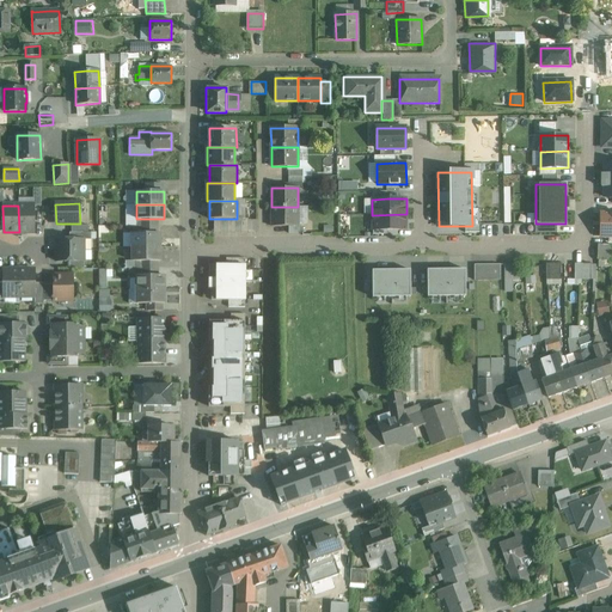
[(34,206),(18,206),(19,232),(35,232),(34,206)]
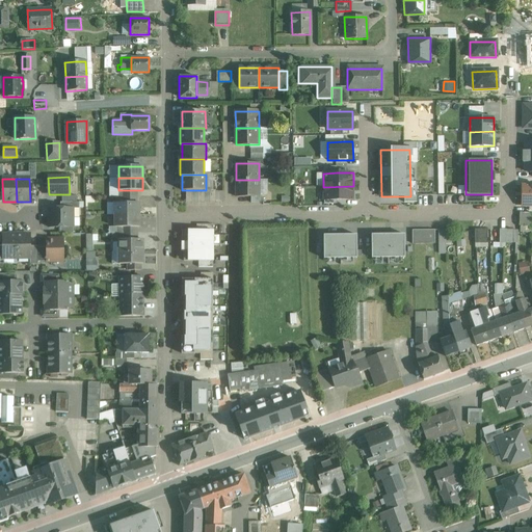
[(259,180),(236,180),(236,197),(250,197),(251,197),(259,197),(259,180)]
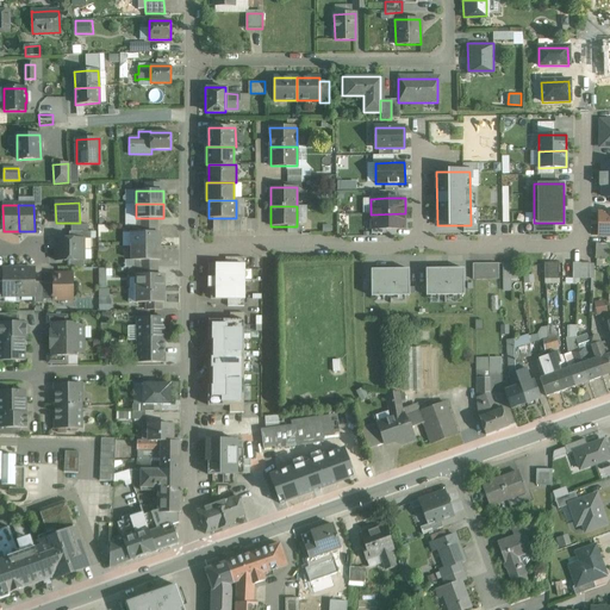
[(609,211),(598,211),(597,237),(609,237),(609,211)]
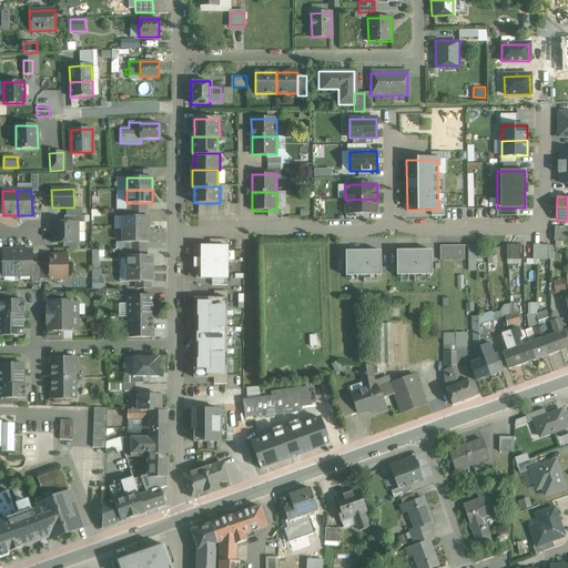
[(377,199),(345,200),(346,214),(359,214),(377,214),(377,199)]
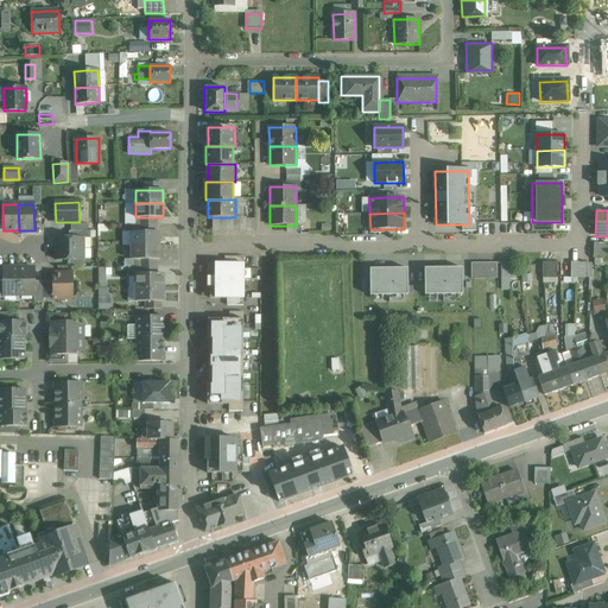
[(83,232),(83,239),(69,239),(56,239),(56,249),(83,249),(90,248),(90,238),(95,238),(95,230),(88,230),(83,232)]
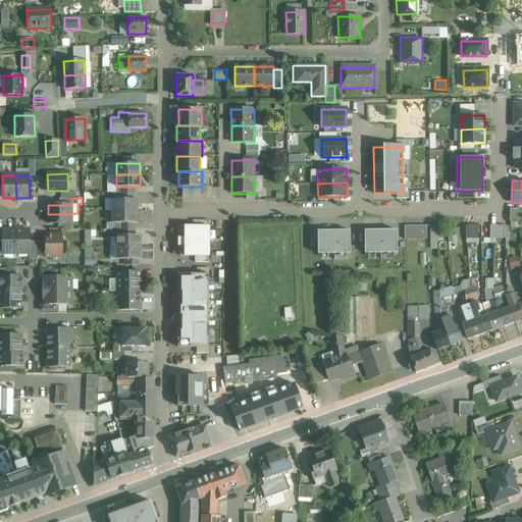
[(121,199),(113,199),(113,211),(137,211),(137,199),(121,199)]
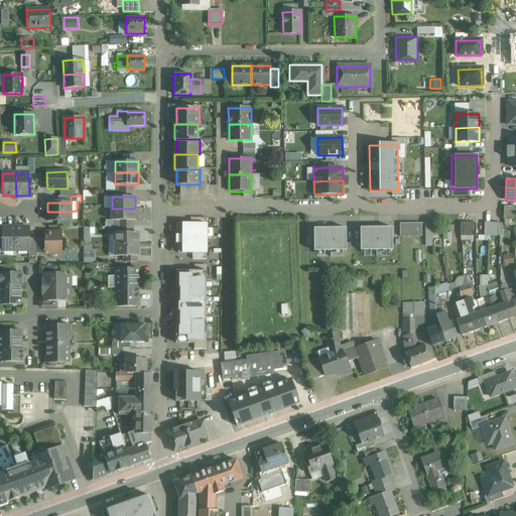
[(504,207),(503,219),(515,220),(515,207),(504,207)]
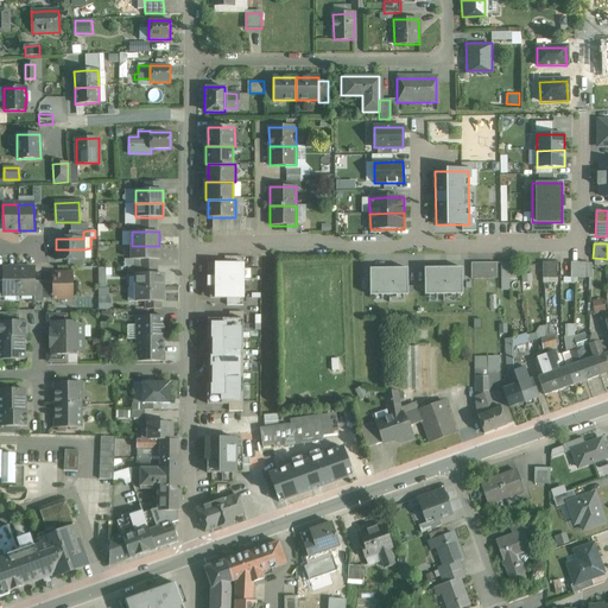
[(159,246),(132,246),(132,260),(156,260),(159,260),(159,246)]
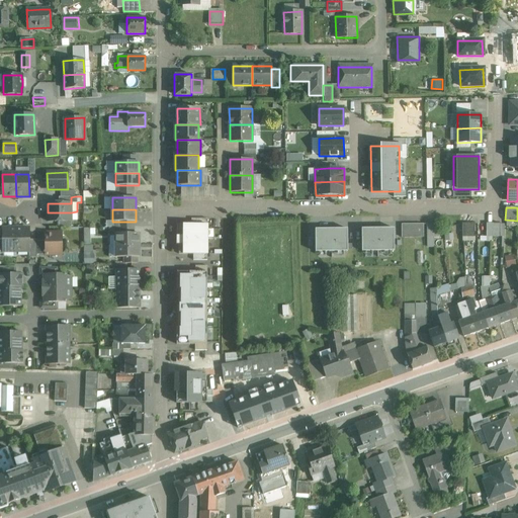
[(71,222),(71,212),(48,212),(48,222),(59,222),(71,222)]
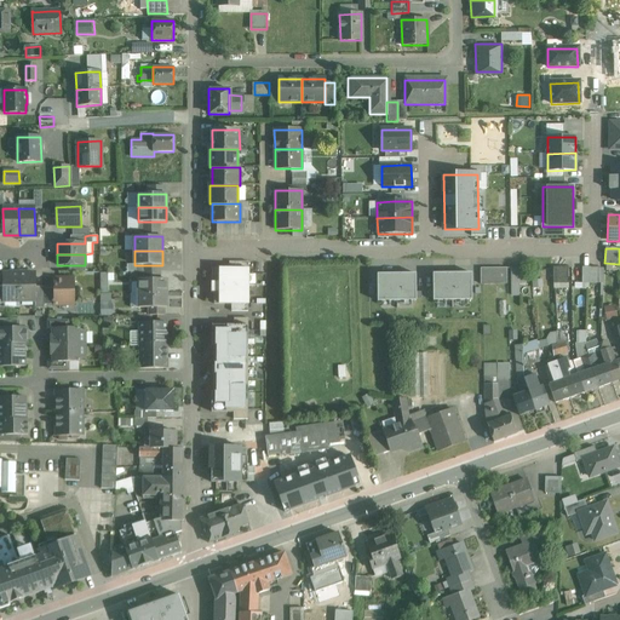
[(566,268),(552,268),(552,282),(567,281),(566,268)]
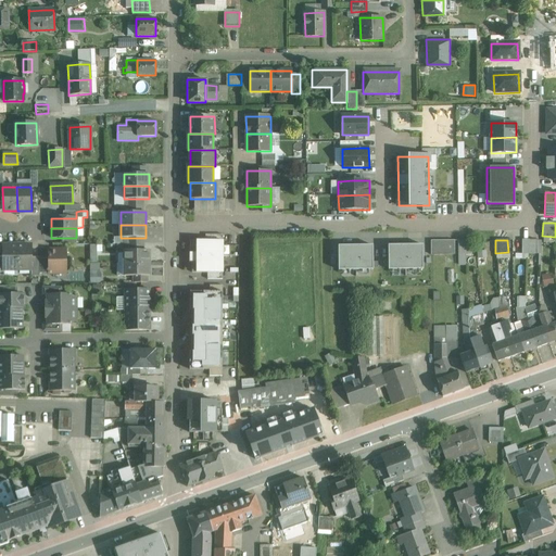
[(223,241),(197,241),(197,263),(198,263),(198,273),(223,273),(223,241)]
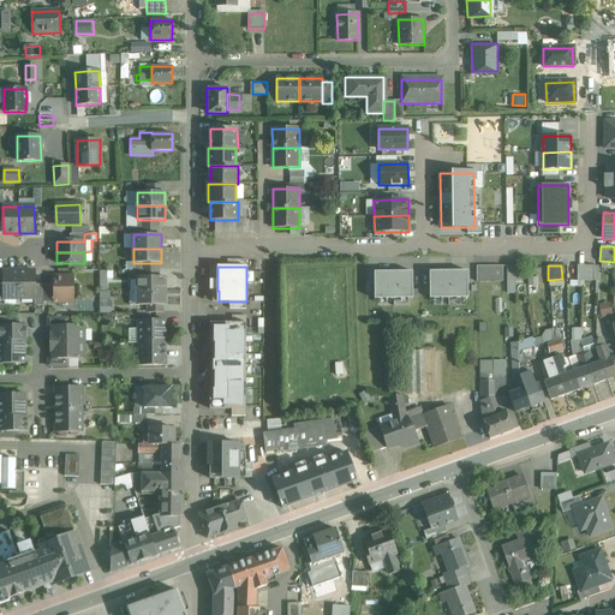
[(143,270),(129,270),(129,291),(138,291),(138,278),(143,278),(143,270)]
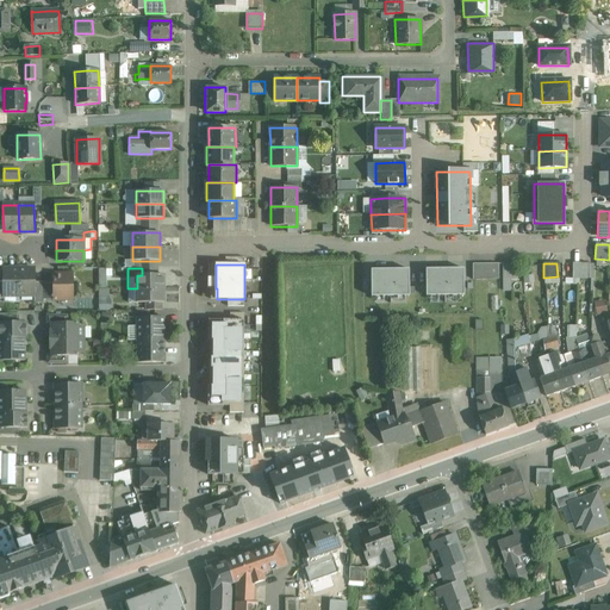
[(464,268),(425,269),(427,296),(464,296),(464,268)]
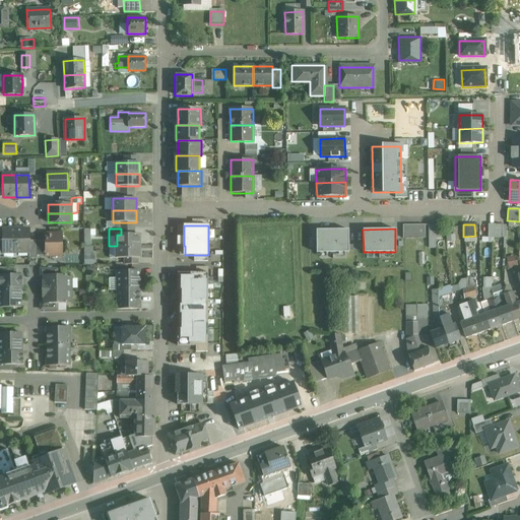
[(16,252),(16,230),(3,230),(3,241),(3,252),(16,252)]
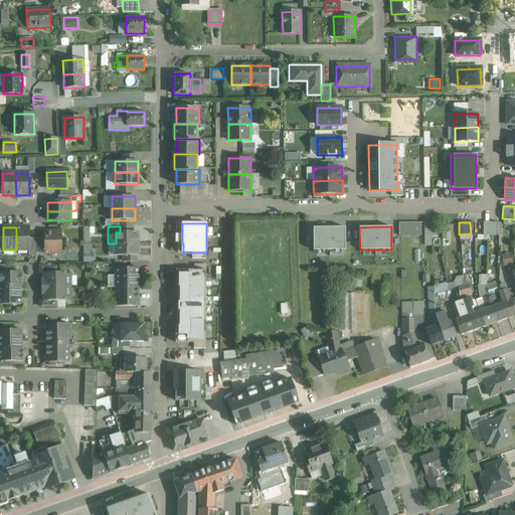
[(29,237),(29,227),(16,227),(16,249),(29,249),(29,238),(29,237)]
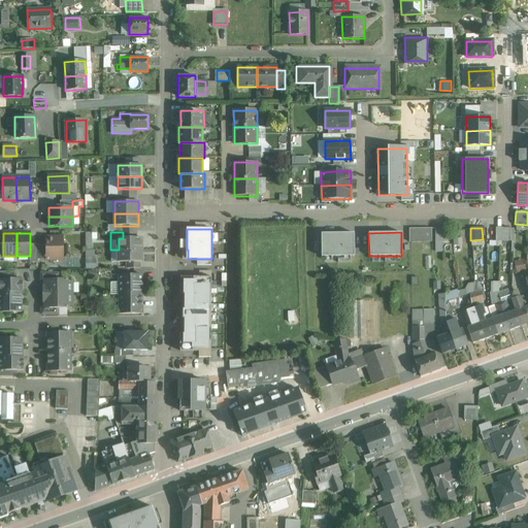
[(354,233),(321,233),(321,256),(354,256),(354,233)]
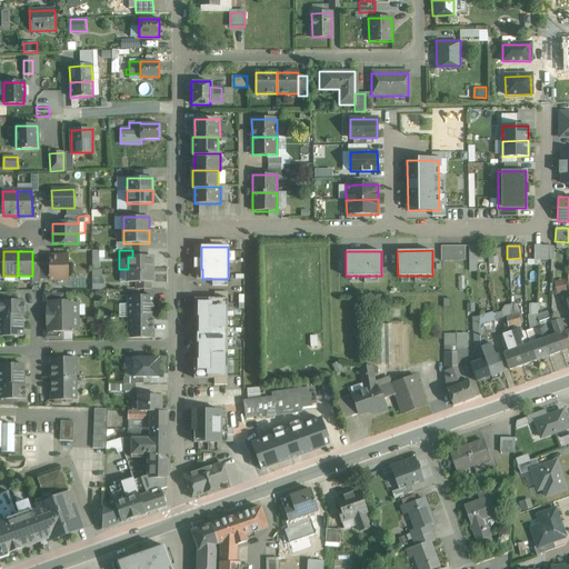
[(68,279),(68,257),(50,257),(50,263),(50,279),(68,279)]
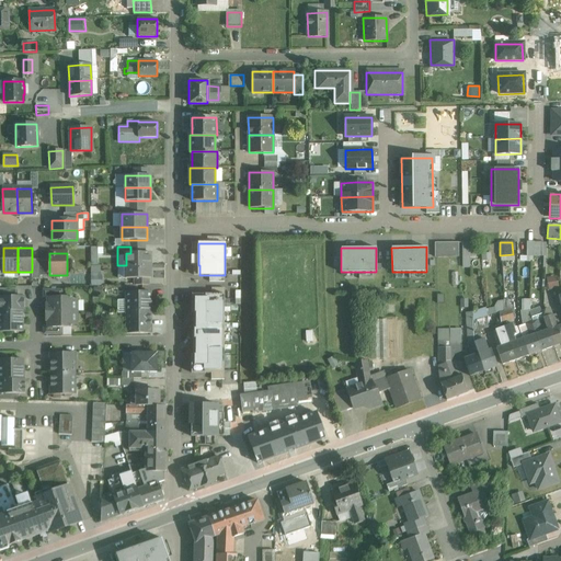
[(130,253),(126,253),(126,265),(151,265),(151,253),(145,253),(130,253)]
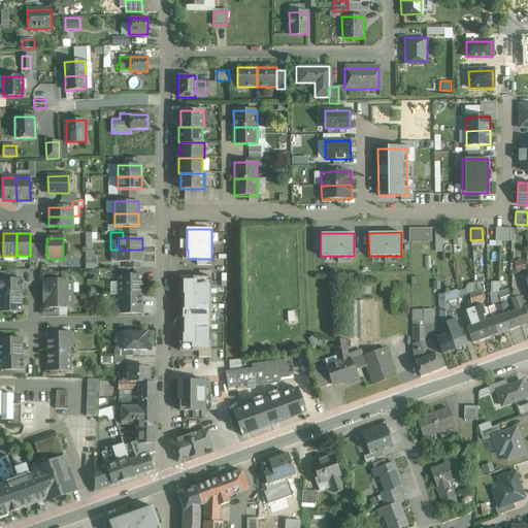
[(46,244),(36,244),(36,260),(46,260),(46,259),(46,244)]
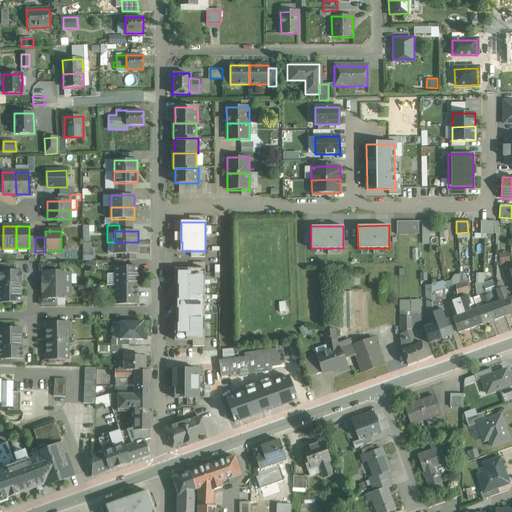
[(138,242),(115,242),(115,254),(124,254),(136,254),(138,254),(138,242)]
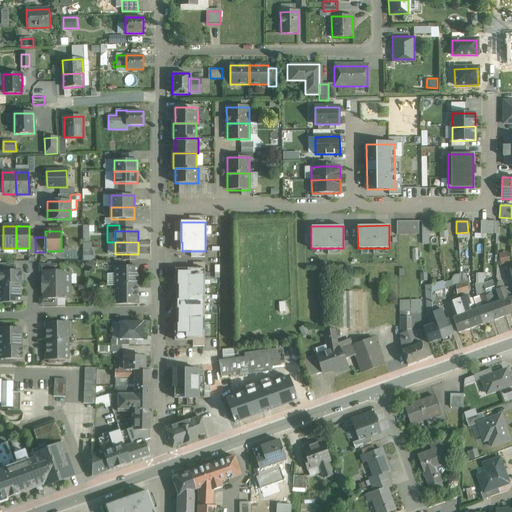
[(83,261),(93,261),(93,249),(83,249),(83,261)]
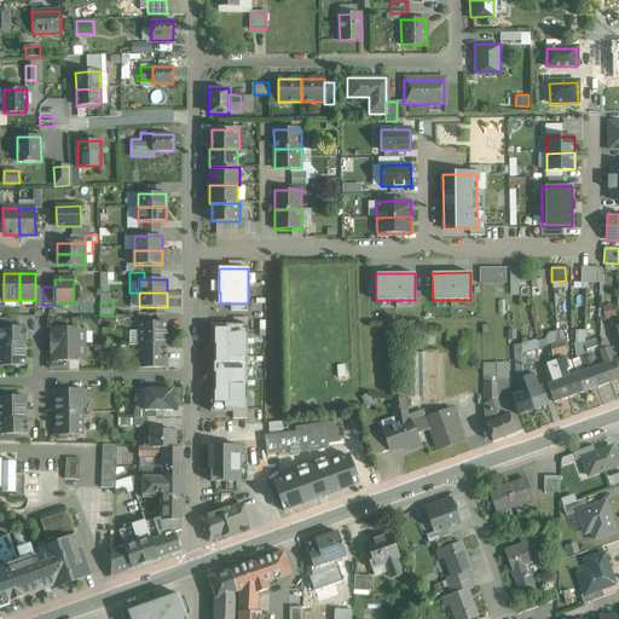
[(617,304),(605,306),(606,319),(618,317),(617,304)]
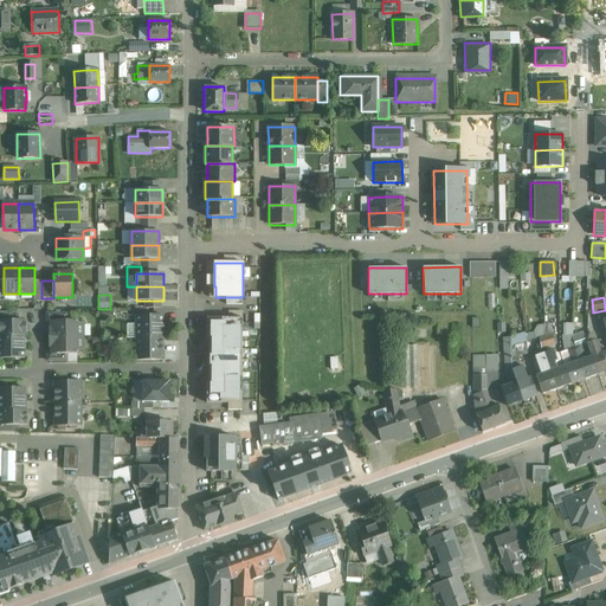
[(19,313),(0,311),(0,321),(19,321),(19,313)]
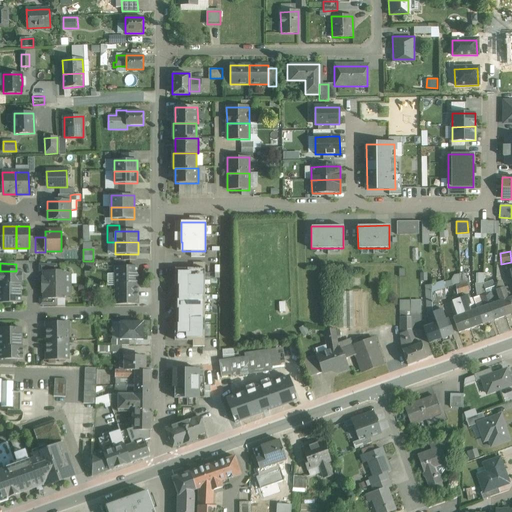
[(137,266),(115,267),(115,274),(111,274),(107,274),(107,286),(115,286),(137,285),(137,266)]
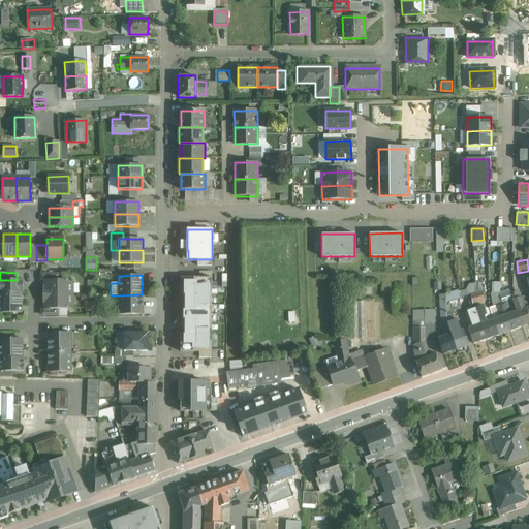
[(212,278),(181,278),(181,296),(183,296),(183,311),(183,318),(182,334),(181,334),(181,351),(211,352),(212,278)]
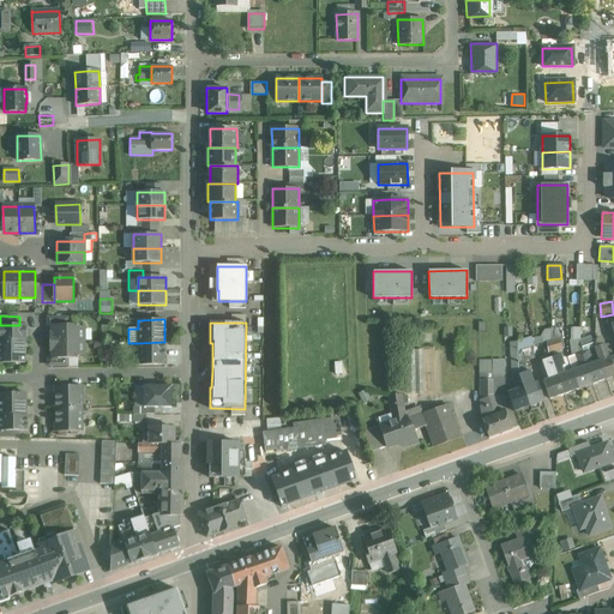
[(19,325),(0,325),(0,339),(25,341),(28,341),(26,325),(19,325)]
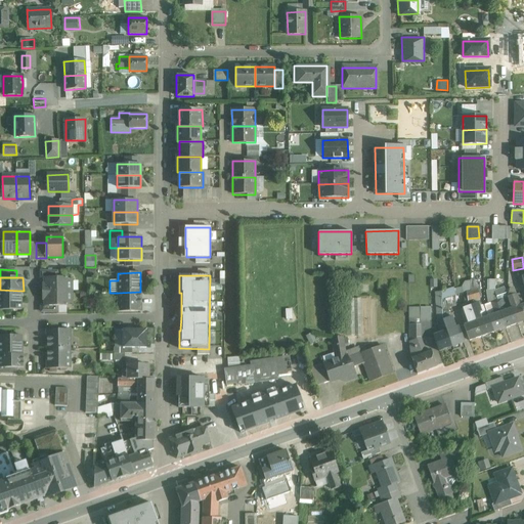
[(57,277),(46,277),(46,278),(42,278),(42,292),(72,292),(72,280),(68,280),(64,277),(57,277)]
